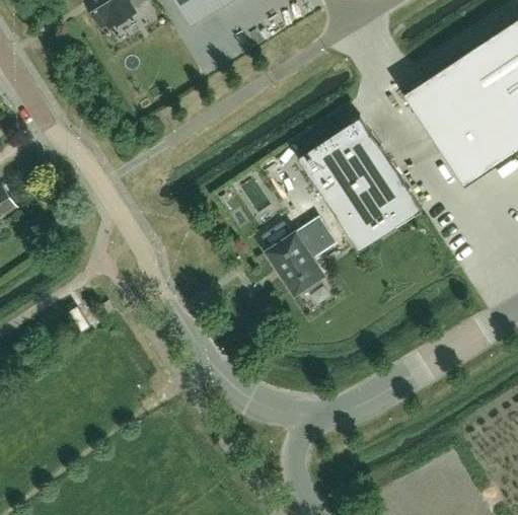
[(90,0),(86,3),(101,28),(105,26),(107,28),(133,13),(132,10),(148,0),(147,0),(90,0)]
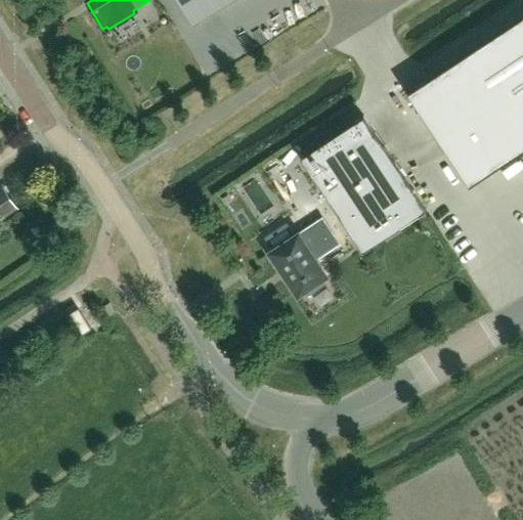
[(179,0),(195,27),(237,0),(179,0)]
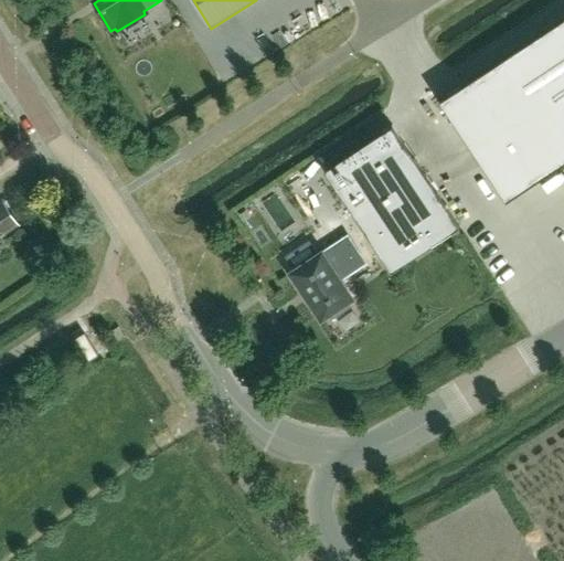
[(506,204),(563,166),(563,21),(438,105),(506,204)]
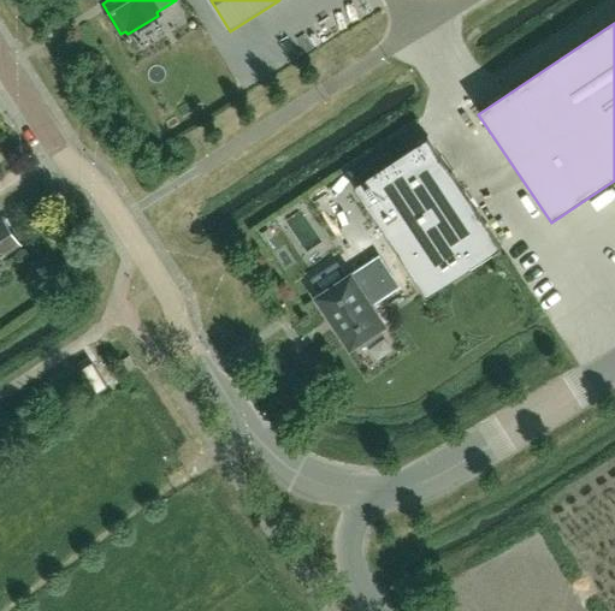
[(500,251),(426,141),(353,190),(425,301),(500,251)]
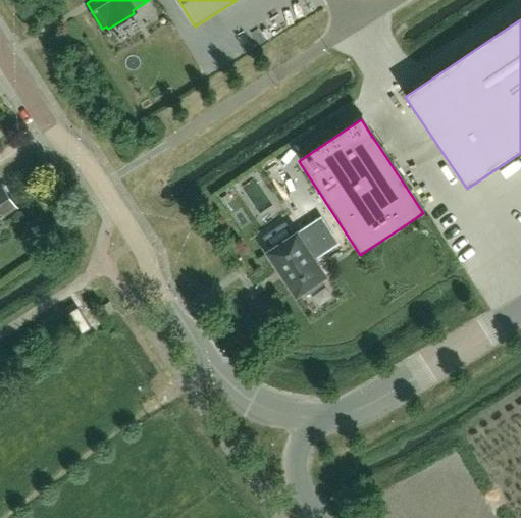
[(0,222),(16,212),(0,188),(0,222)]
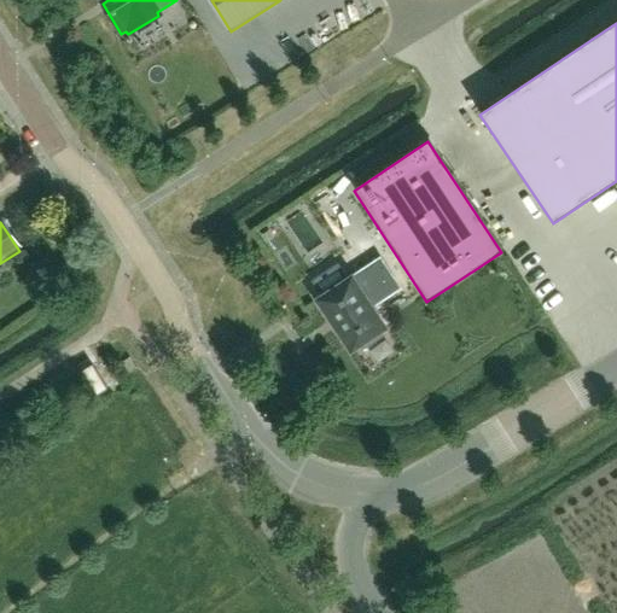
[(379,262),(318,303),(350,352),(358,348),(361,352),(379,340),(376,336),(383,331),(370,310),(397,291),(379,262)]
